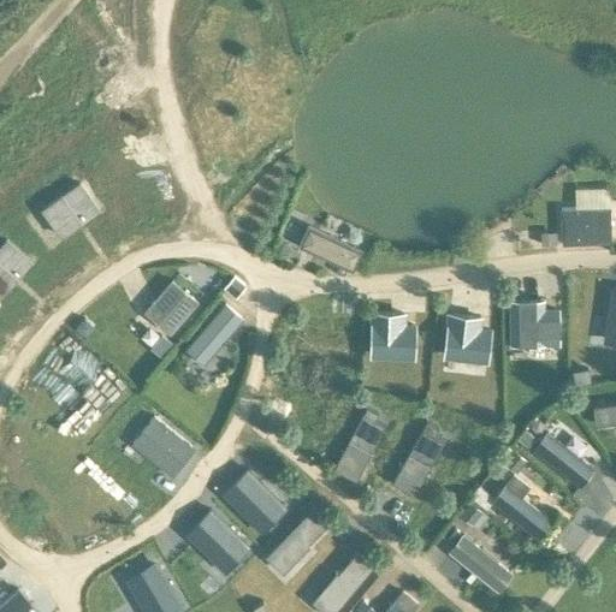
[(80,185),(42,212),(61,238),(99,212),(80,185)]
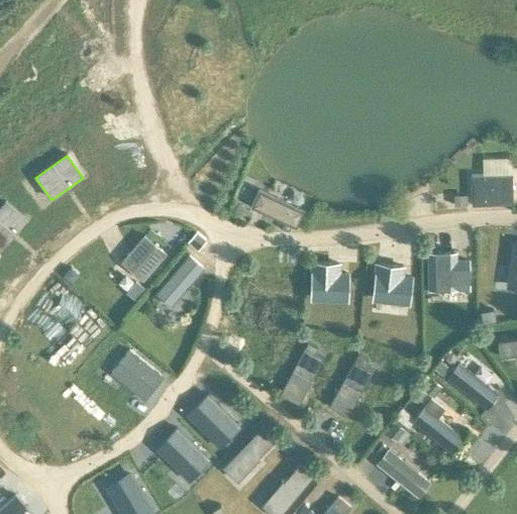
[(472,178),(473,207),(513,206),(512,177),(472,178)]
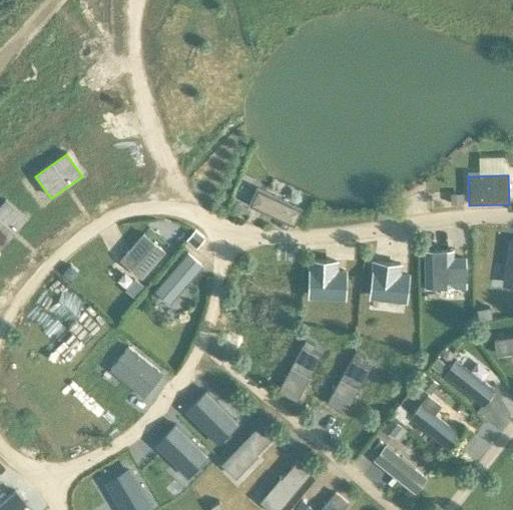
[(16,183),(8,192),(17,200),(25,191),(16,183)]
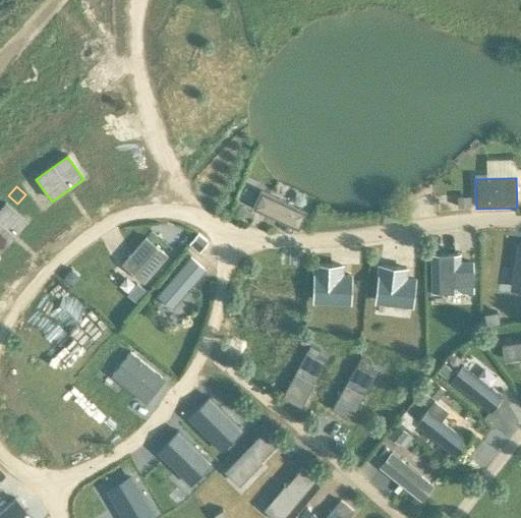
[(253,211),(298,231),(305,215),(261,194),(253,211)]
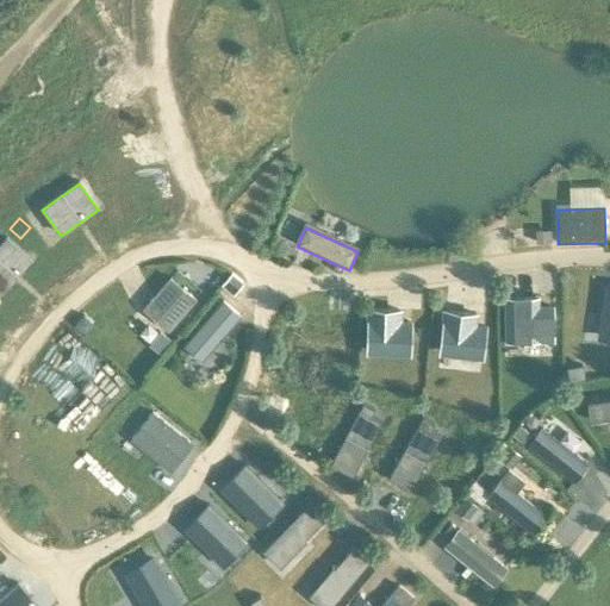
[(551,230),(536,231),(536,245),(551,244),(551,230)]
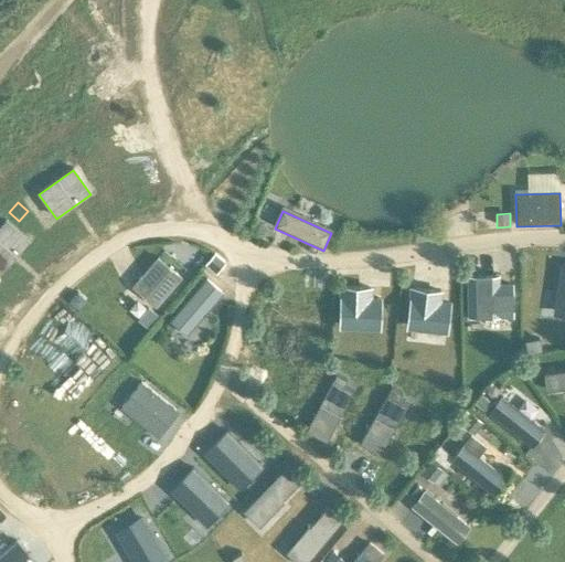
[(7,222),(0,229),(0,272),(1,274),(29,242),(7,222)]
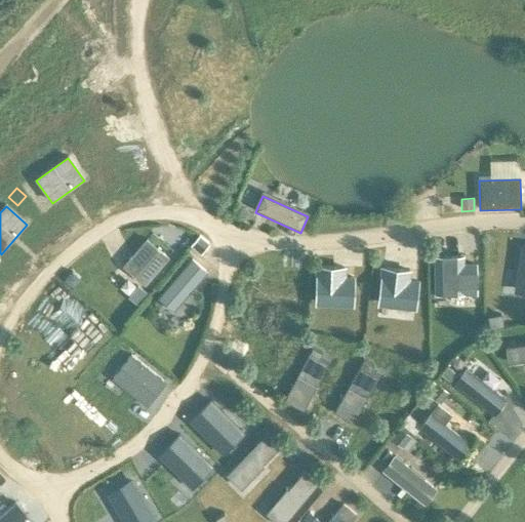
[(243,209),(239,218),(250,224),(254,214),(243,209)]
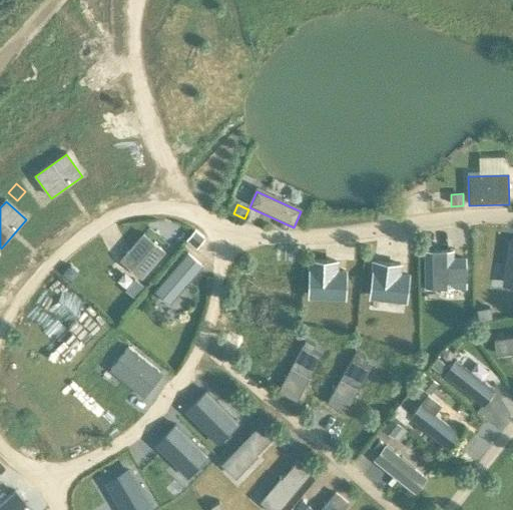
[(387,209),(376,210),(378,221),(388,219),(387,209)]
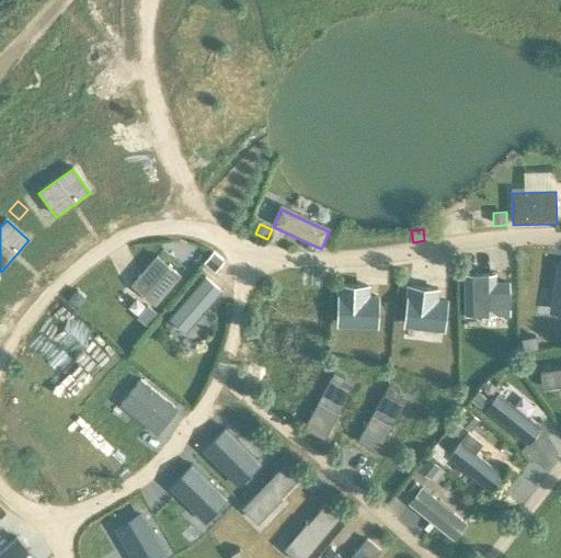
[(214,254),(205,264),(215,273),(224,262),(214,254)]
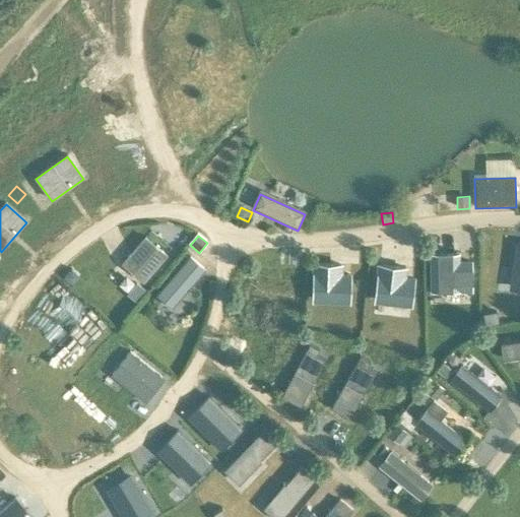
[(144,241),(123,265),(143,283),(167,256),(155,248),(154,250),(144,241)]
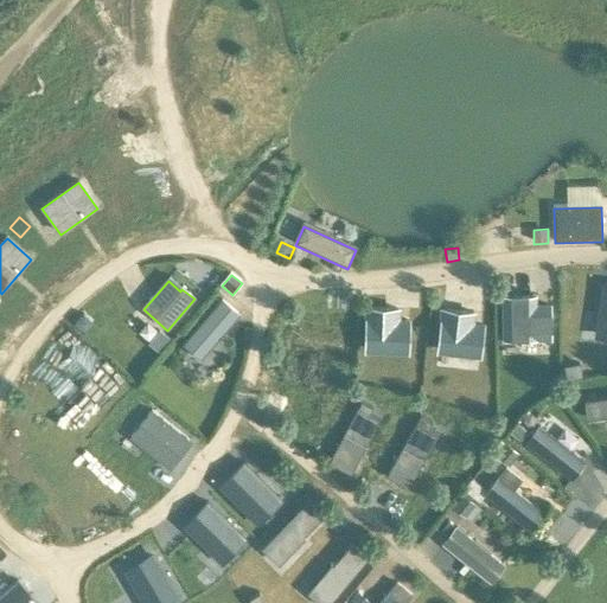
[(606,286),(604,286),(596,333),(606,334),(606,286)]
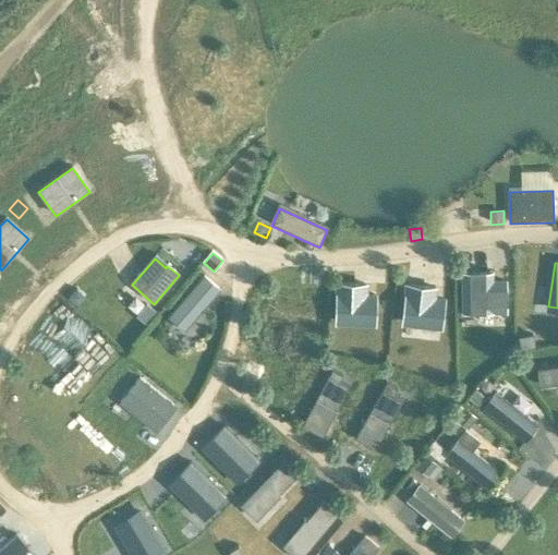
[(492,276),(464,276),(464,313),(506,313),(506,284),(492,284),(492,276)]
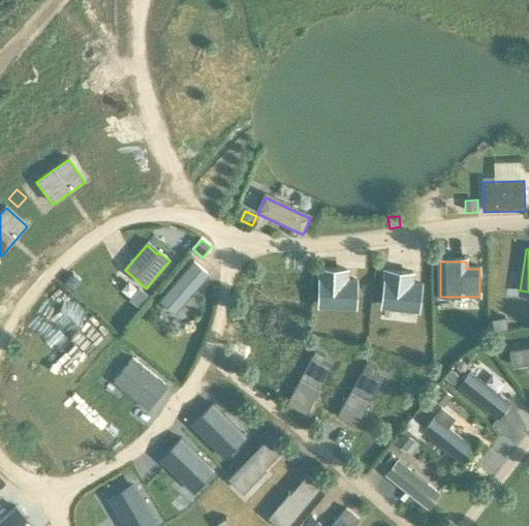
[(168,307),(168,310),(174,314),(177,314),(181,309),(181,306),(207,275),(194,264),(161,302),(168,307)]
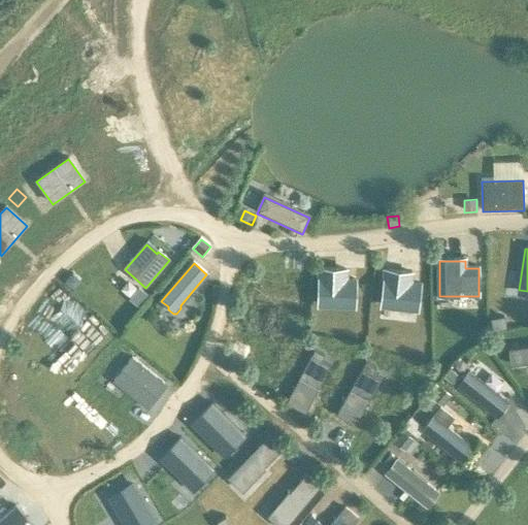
[(320,270),(319,305),(355,307),(356,282),(345,281),(345,271),(320,270)]
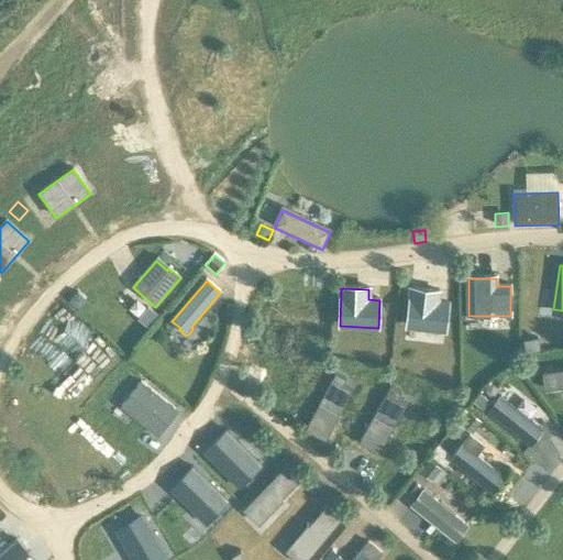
[(411,288),(407,327),(445,331),(449,304),(438,303),(439,292),(411,288)]
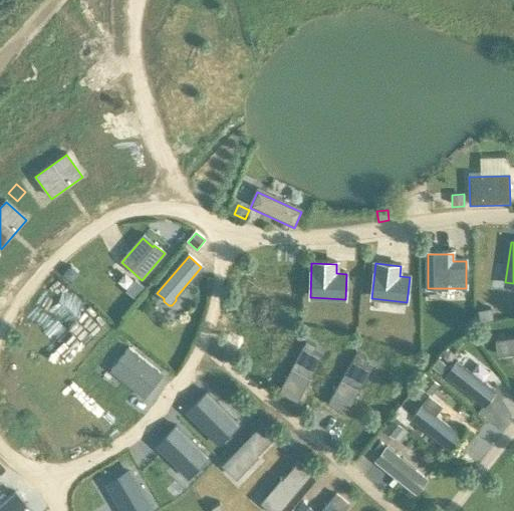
[(70,268),(64,275),(71,281),(75,277),(75,272),(70,268)]
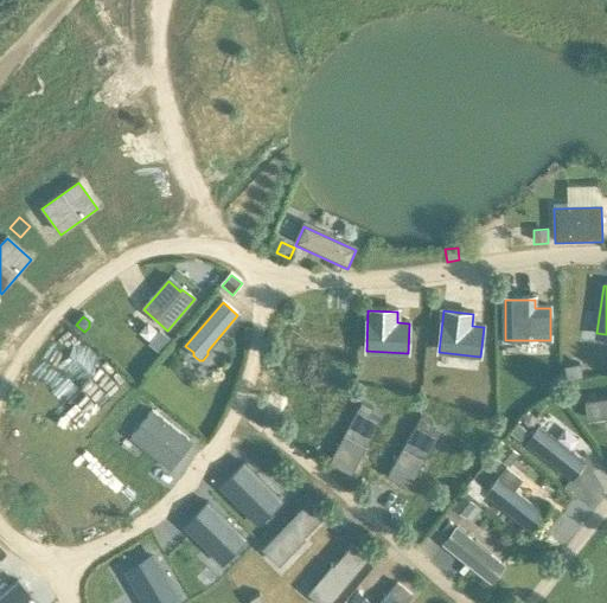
[(159,333),(149,345),(160,354),(170,342),(159,333)]
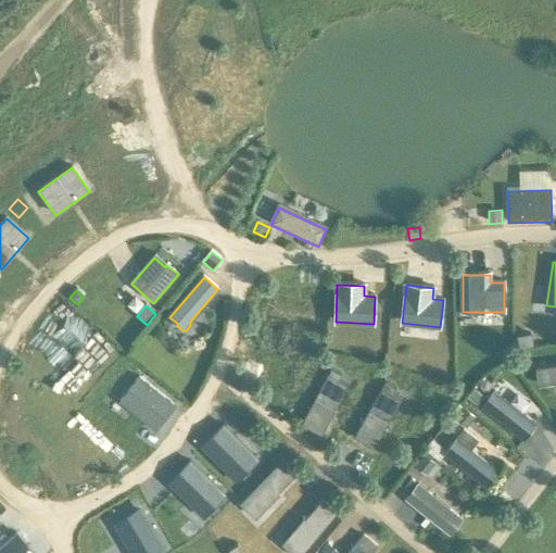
[(531,336),(517,338),(519,349),(533,347),(531,336)]
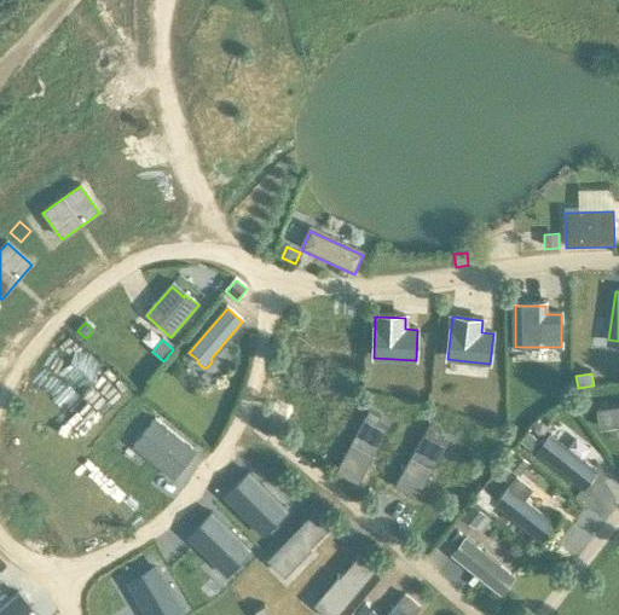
[(618,406),(596,411),(599,429),(618,427),(618,406)]
